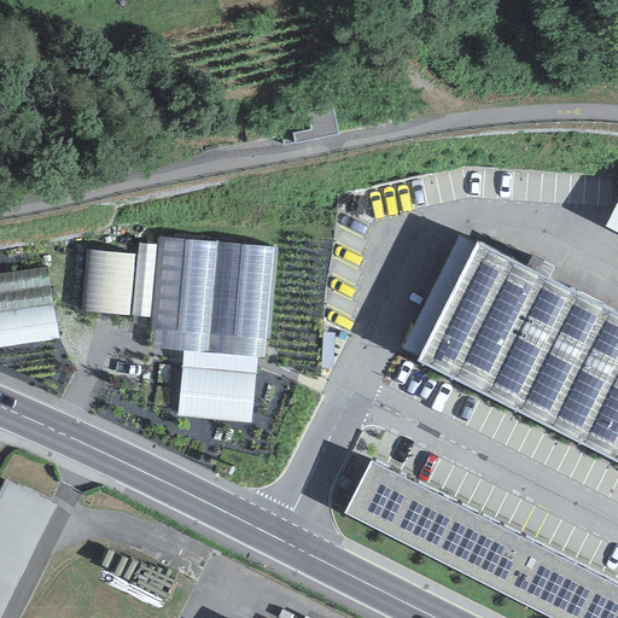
[(617,204),(606,231),(617,237),(617,204)]
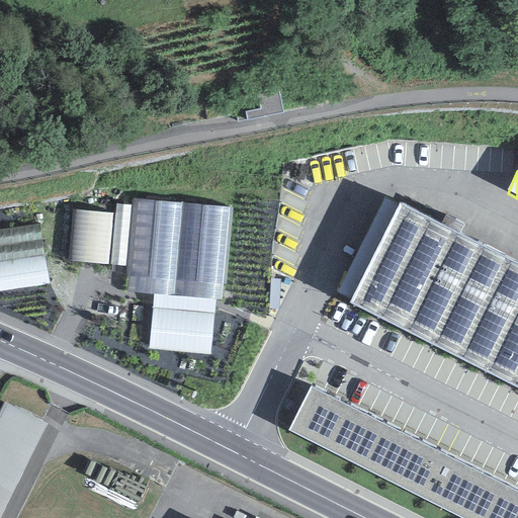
[(233,207),(134,199),(127,291),(154,295),(213,299),(221,299),(222,284),(227,284),(233,207)]
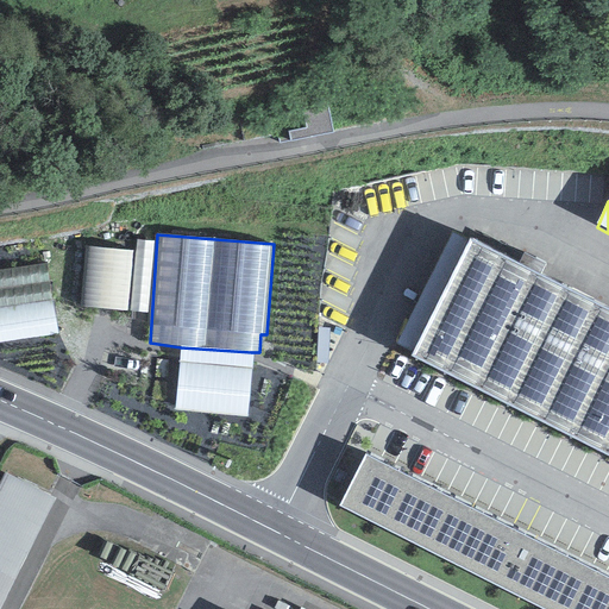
[(154,242),(137,240),(130,312),(146,313),(154,242)]
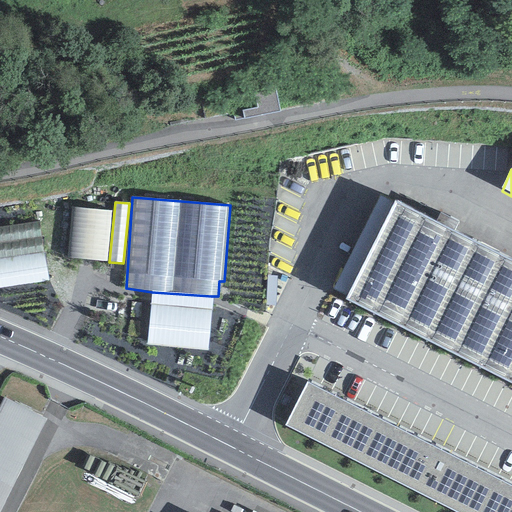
[(112,211),(74,207),(69,257),(106,261),(112,211)]
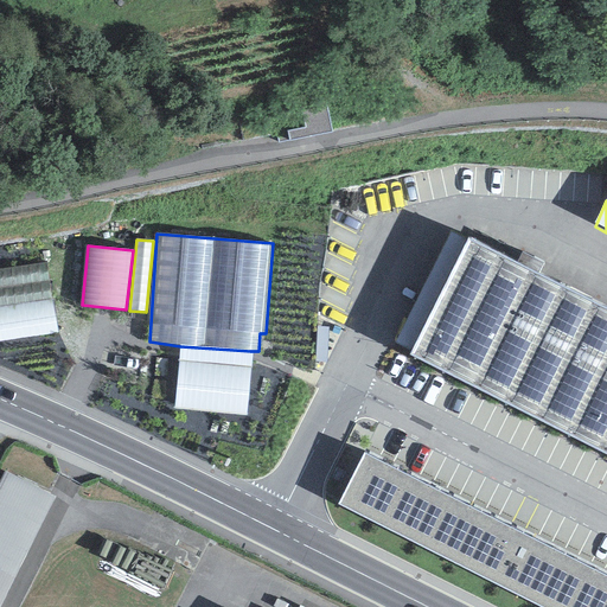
[(606,314),(468,246),(410,359),(606,459),(606,314)]
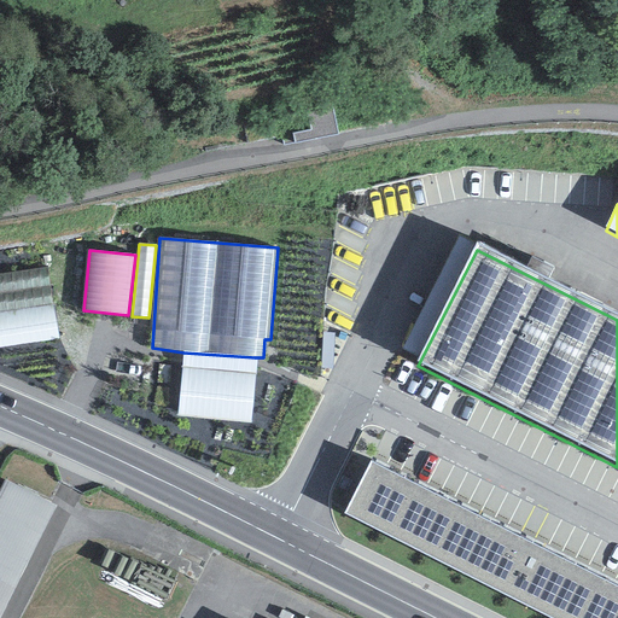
[(47,267),(0,273),(0,312),(53,304),(47,267)]
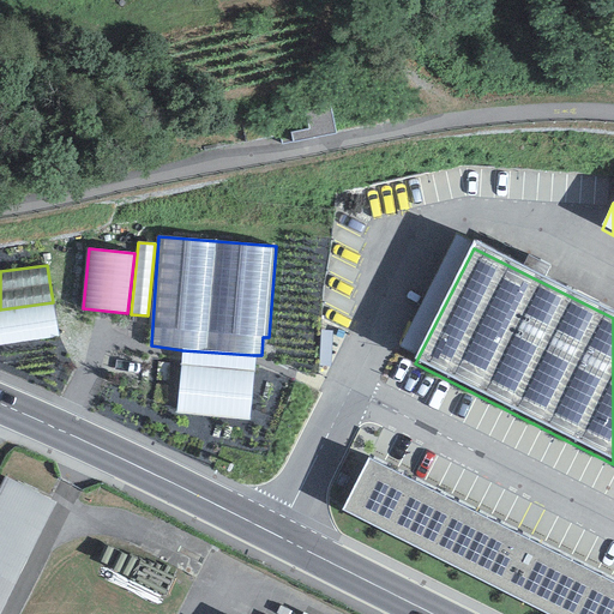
[(0,309),(0,345),(58,337),(53,302),(0,309)]
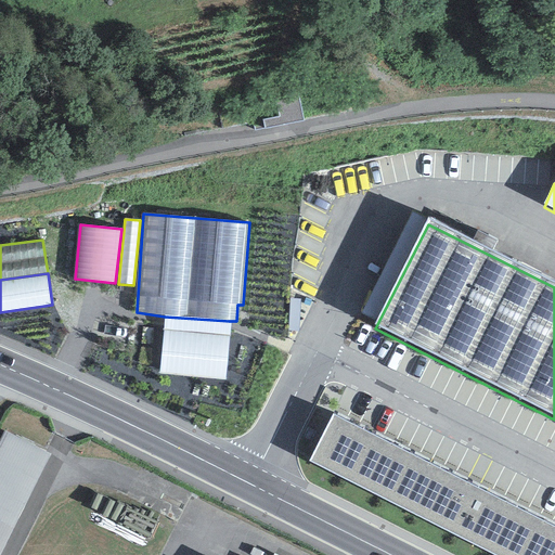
[(165,317),(159,373),(224,378),(229,321),(165,317)]
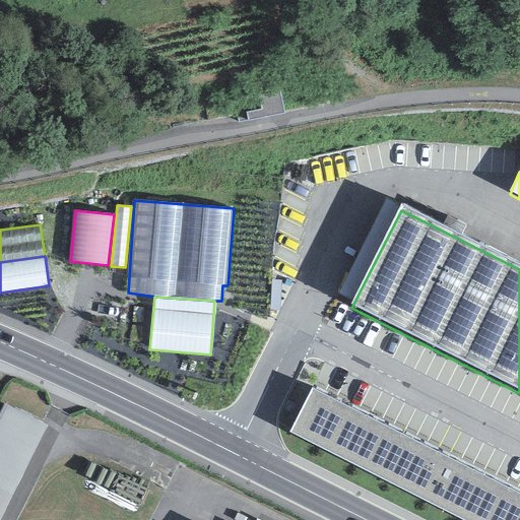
[(519,519),(519,496),(312,392),(290,436),(460,519),(519,519)]
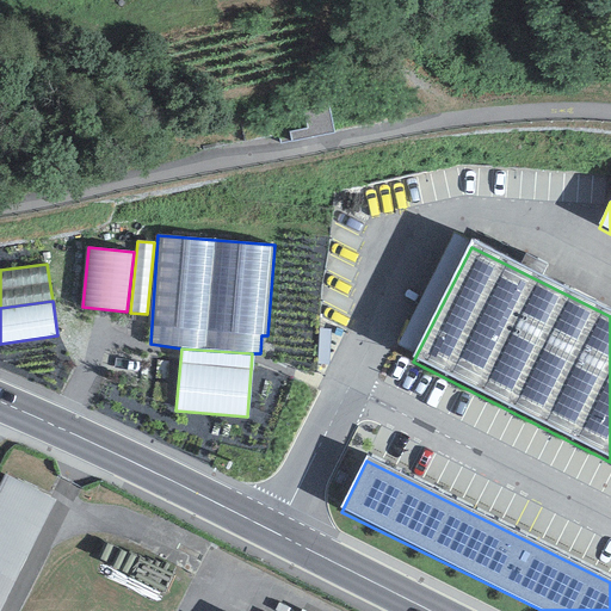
[(0,610),(56,504),(5,477),(0,485),(0,610)]
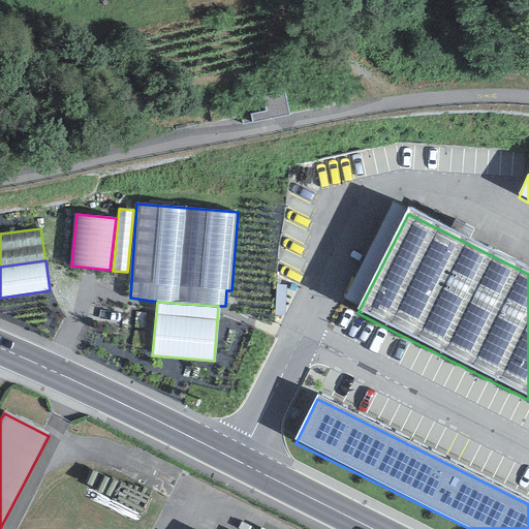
[(260,528),(228,512),(220,528),(260,528)]
